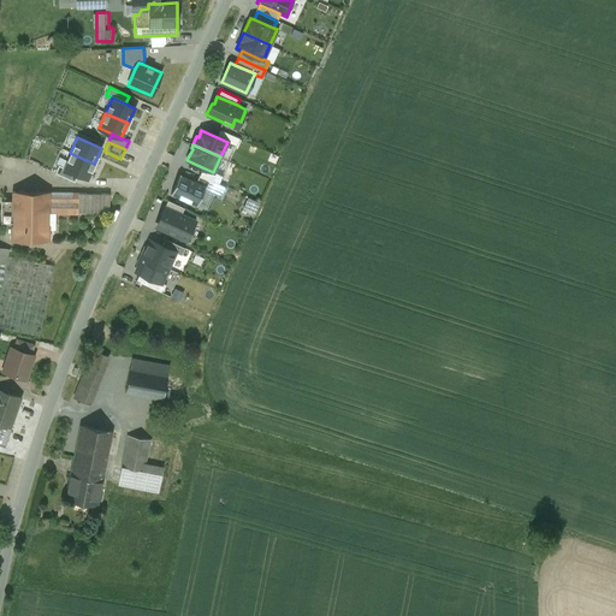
[(94,164),(70,153),(64,167),(77,173),(88,178),(94,164)]
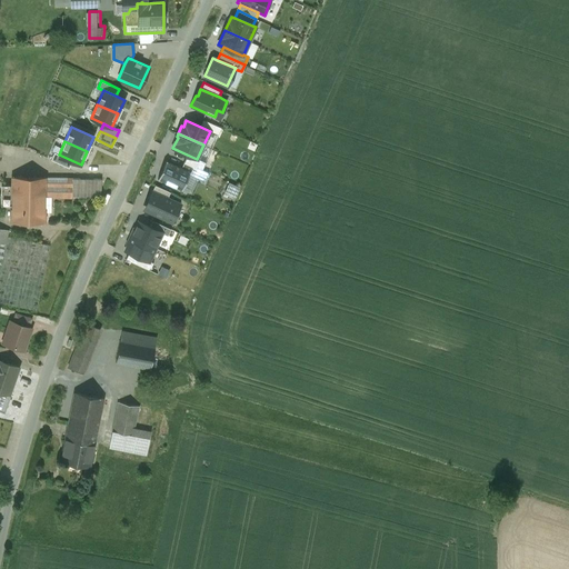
[(68,168),(71,160),(59,155),(53,152),(51,160),(68,168)]
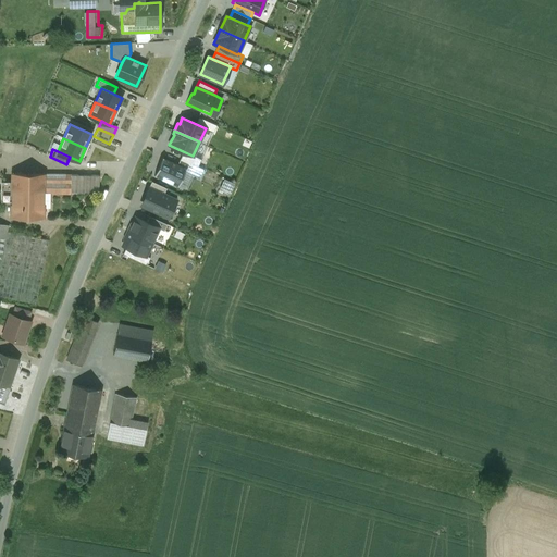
[(193,156),(183,151),(180,158),(198,166),(201,159),(193,156)]
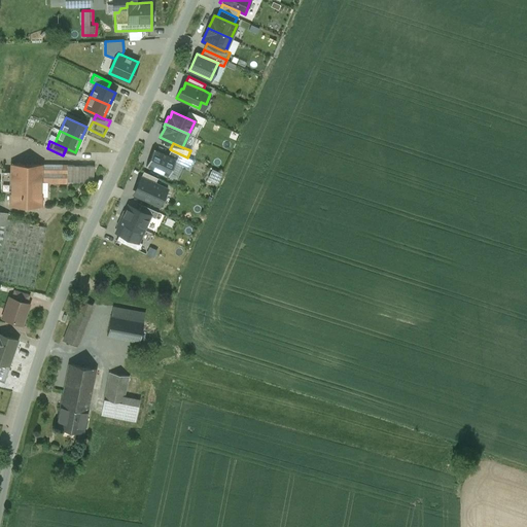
[(175,159),(168,155),(153,148),(146,166),(168,176),(175,162),(176,159),(175,159)]
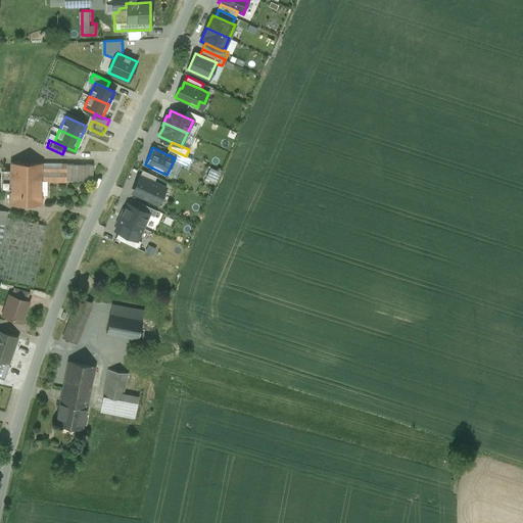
[(191,158),(186,156),(169,148),(167,154),(174,157),(175,157),(174,160),(188,168),(191,158)]
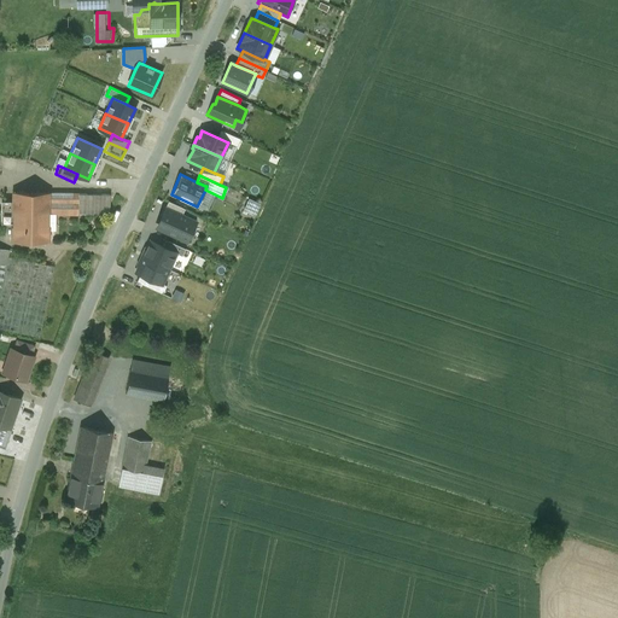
[(48,193),(13,193),(12,242),(47,242),(48,231),(48,214),(48,193)]
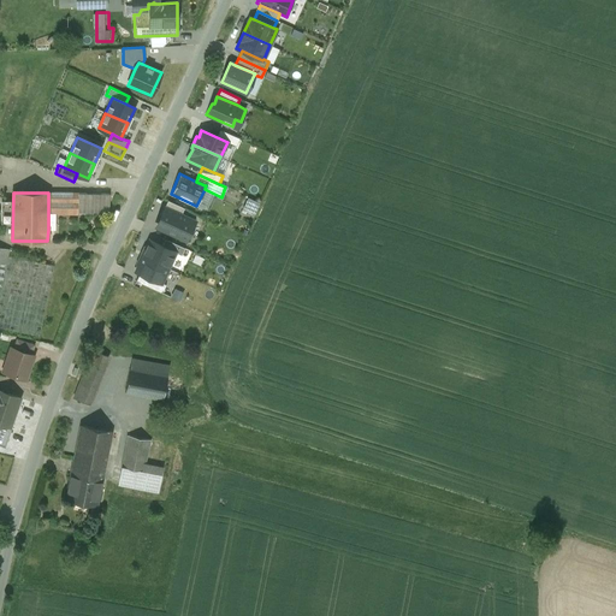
[(77,193),(48,193),(48,213),(55,213),(77,213),(77,194),(77,193)]
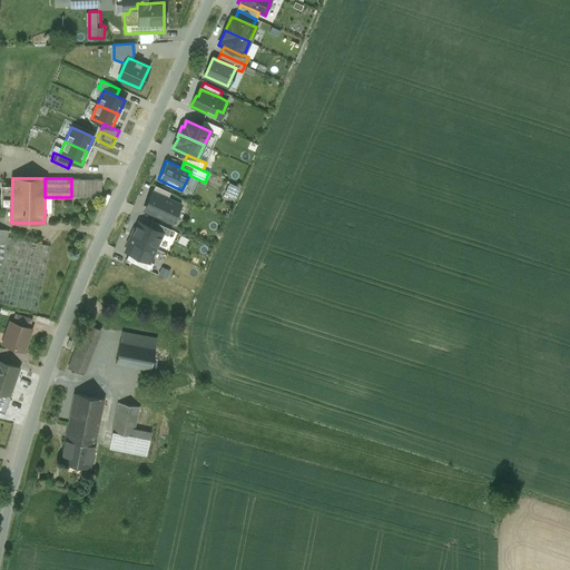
[(101,179),(71,179),(71,197),(100,198),(101,179)]
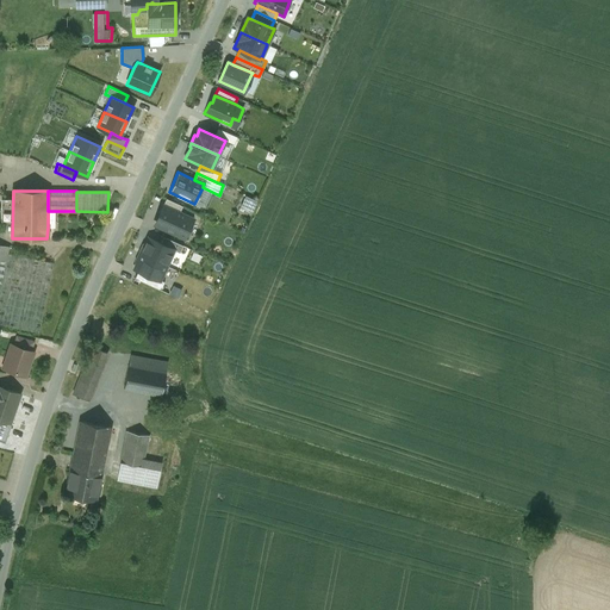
[(163,204),(154,224),(185,238),(193,218),(163,204)]
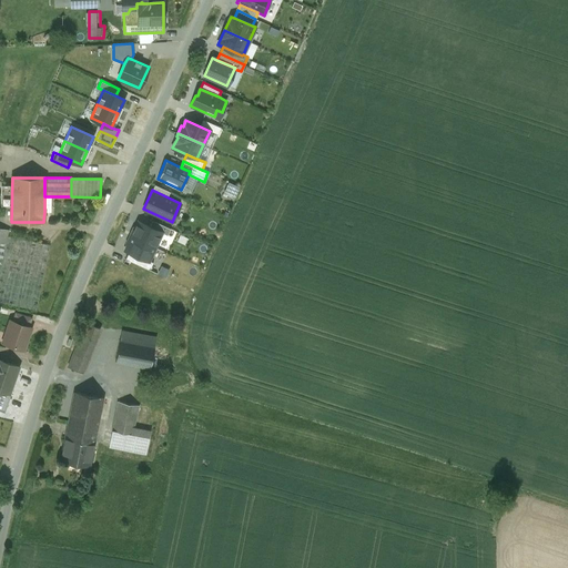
[(138,222),(131,236),(155,247),(162,233),(138,222)]
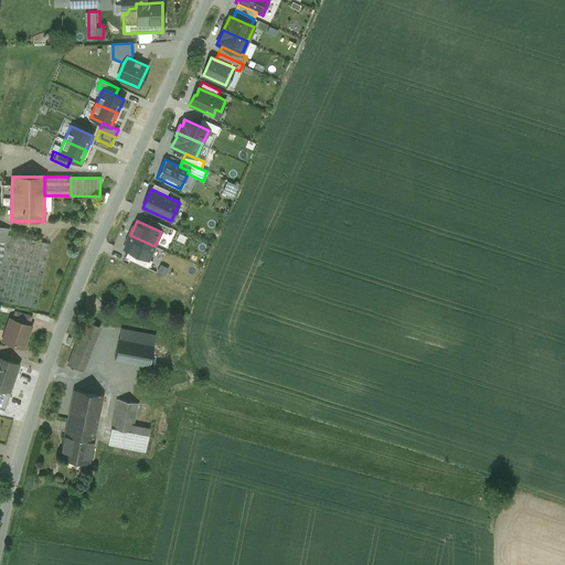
[(49,244),(8,235),(9,228),(0,226),(0,301),(35,309),(49,244)]
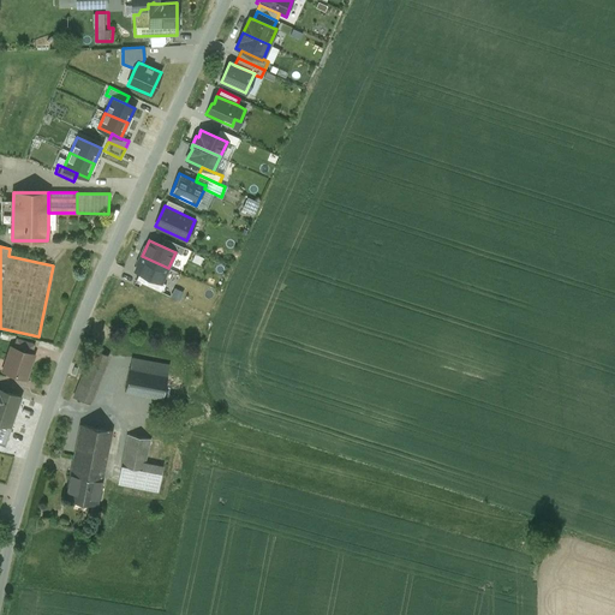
[(161,284),(161,282),(168,268),(142,256),(135,272),(139,273),(161,284)]
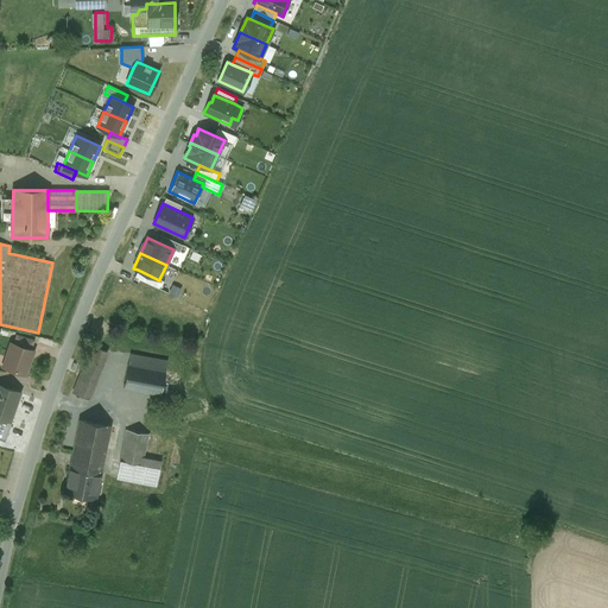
[(159,280),(138,270),(134,278),(160,290),(164,282),(159,279),(159,280)]
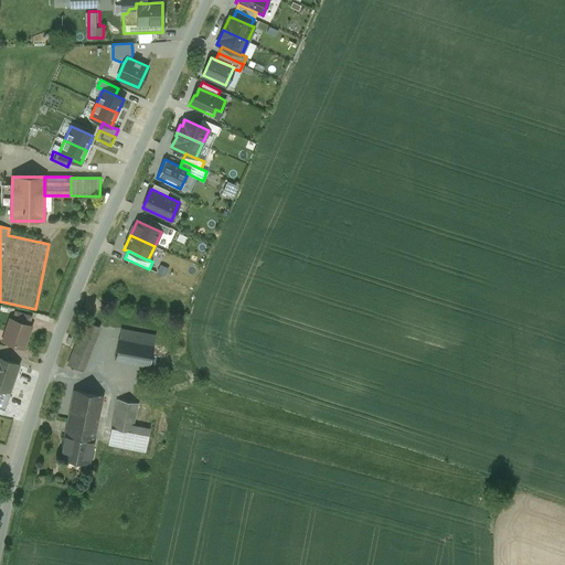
[(31,317),(16,311),(13,320),(28,324),(31,317)]
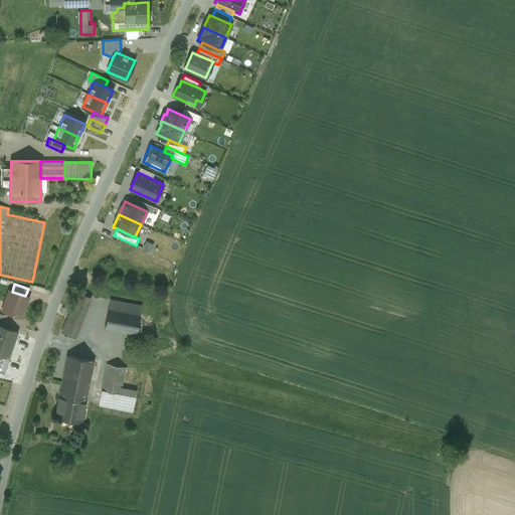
[(12,292),(9,291),(5,303),(8,304),(5,312),(21,318),(25,305),(24,304),(27,297),(25,296),(12,292)]
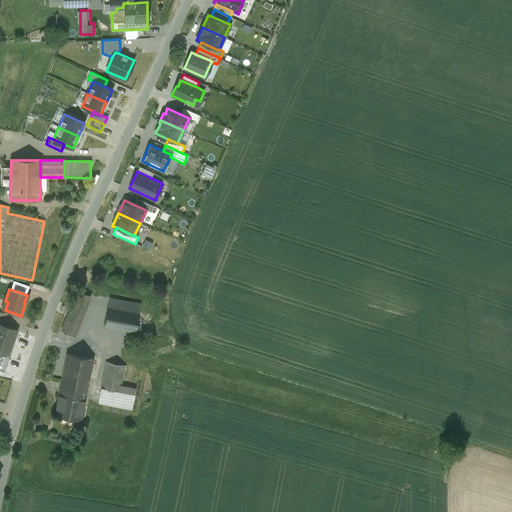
[(77,290),(59,335),(70,340),(89,294),(77,290)]
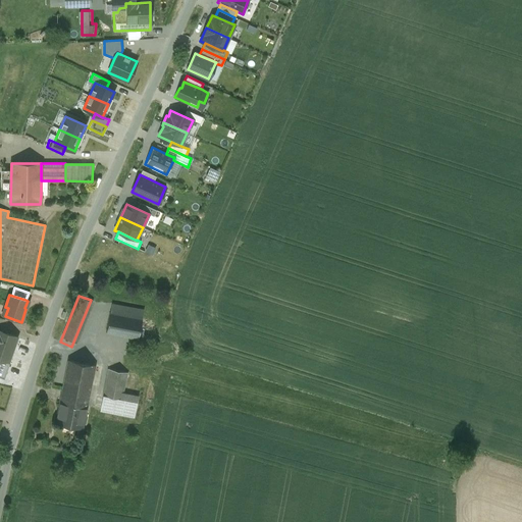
[(142,319),(110,313),(106,332),(138,338),(142,319)]
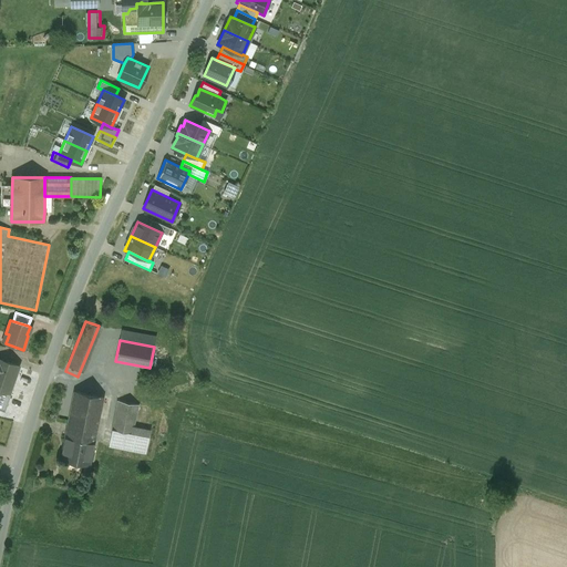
[(19,367),(0,360),(0,390),(9,394),(9,393),(19,367)]
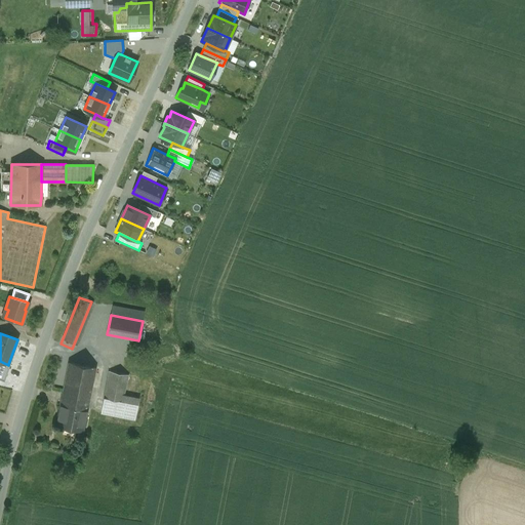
[(0,361),(0,379),(4,380),(10,365),(8,364),(8,365),(0,361)]
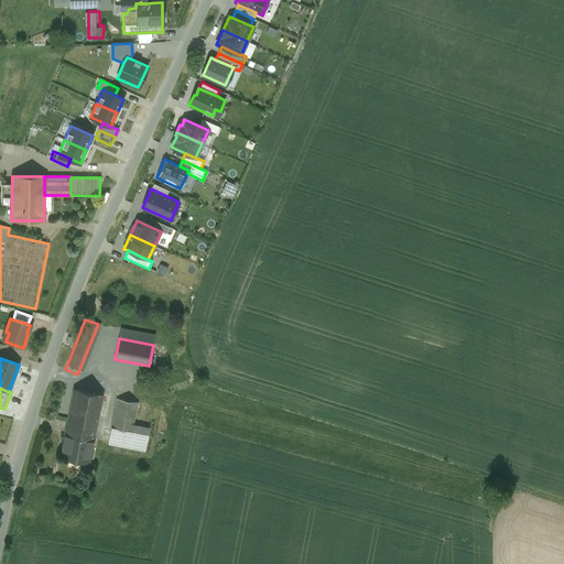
[(102,396),(74,390),(61,457),(88,463),(102,396)]
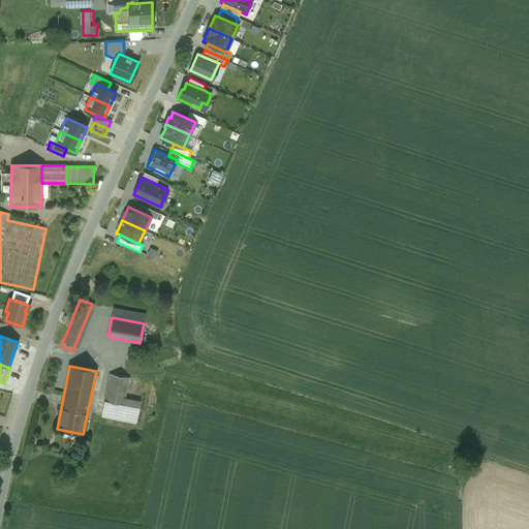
[(101,416),(135,423),(139,401),(125,398),(129,378),(110,374),(101,416)]
